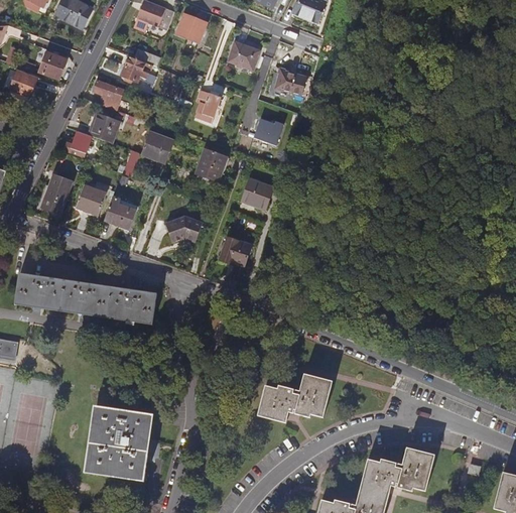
[(24,0),(42,9),(46,0),(24,0)]
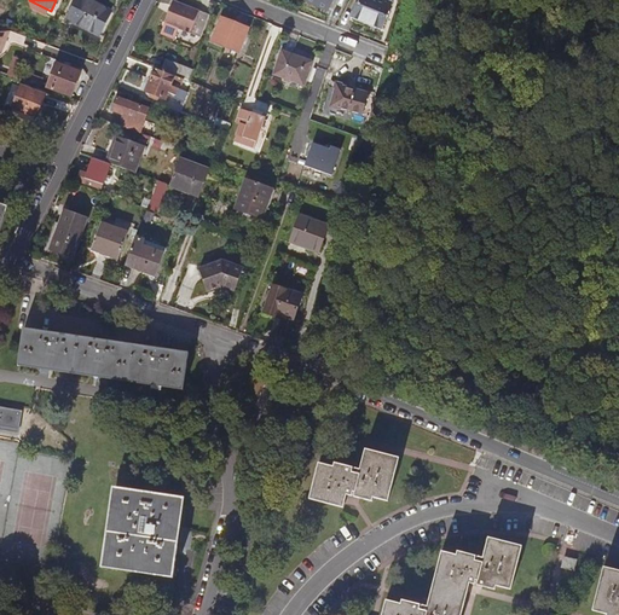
[(114,10),(92,0),(80,0),(70,19),(102,34),(114,10)]
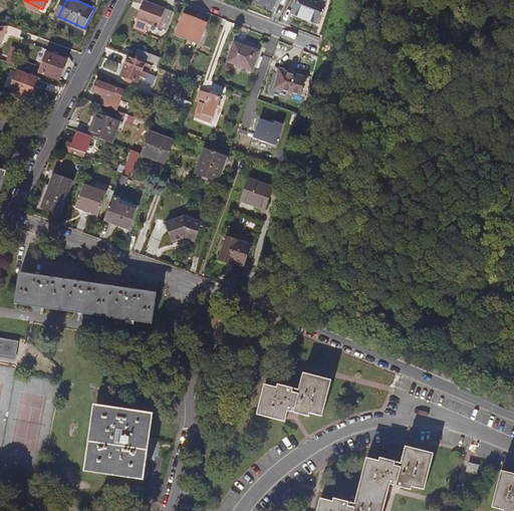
[(174,9),(149,0),(143,0),(137,15),(167,26),(174,9)]
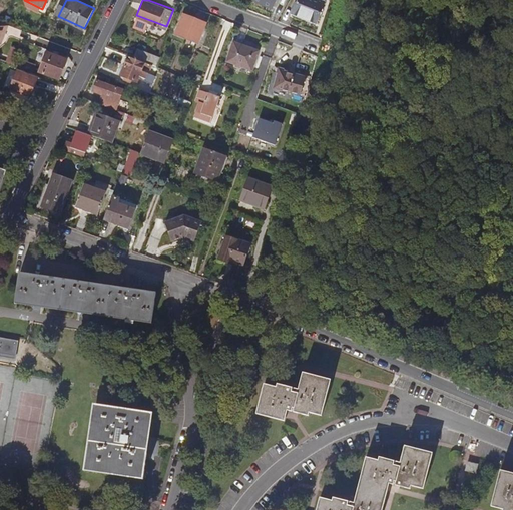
[(330,0),(301,0),(298,10),(322,20),(330,0)]
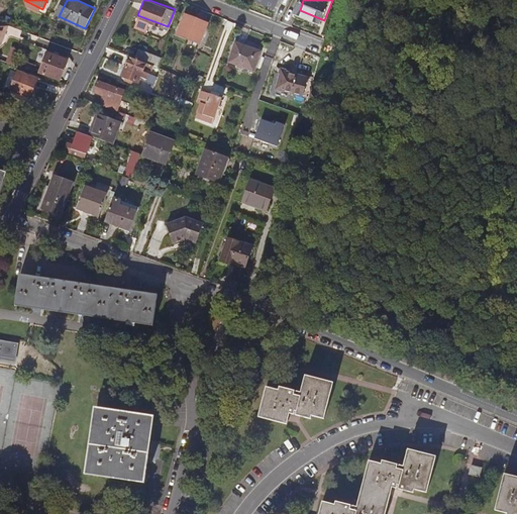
[(208,21),(187,12),(180,32),(201,40),(208,21)]
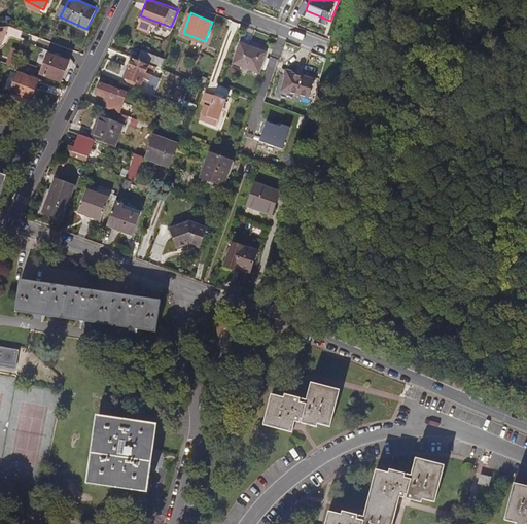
[(2,23),(0,21),(0,38),(3,39),(8,25),(2,23)]
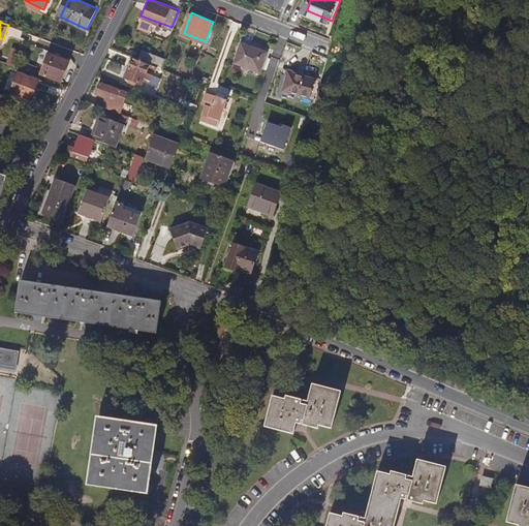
[(269,51),(244,41),(238,61),(261,69),(269,51)]
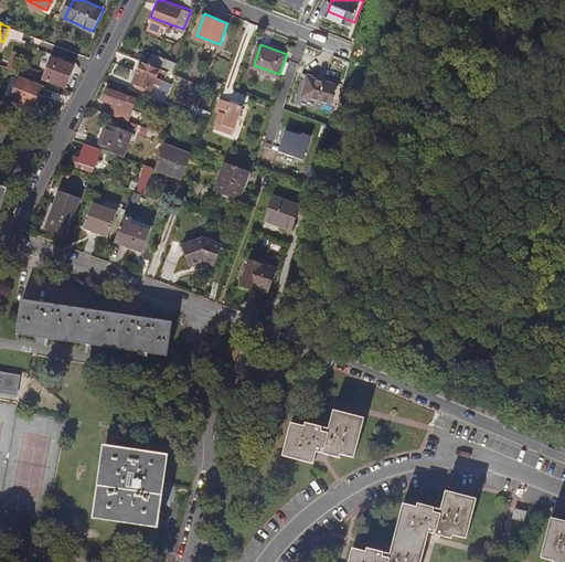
[(150,53),(147,62),(173,72),(177,63),(150,53)]
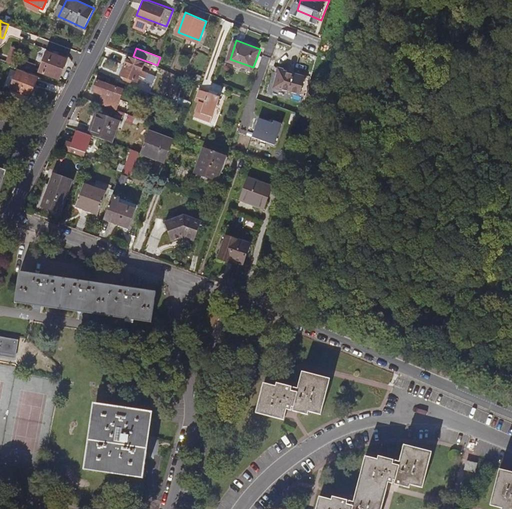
[(66,59),(46,52),(40,70),(60,77),(66,59)]
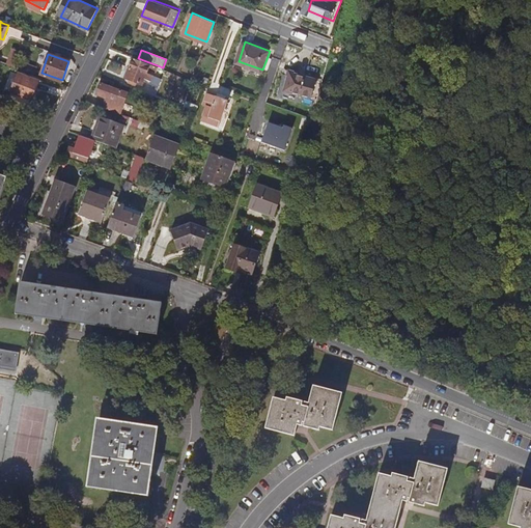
[(128,75),(143,81),(149,64),(135,58),(128,75)]
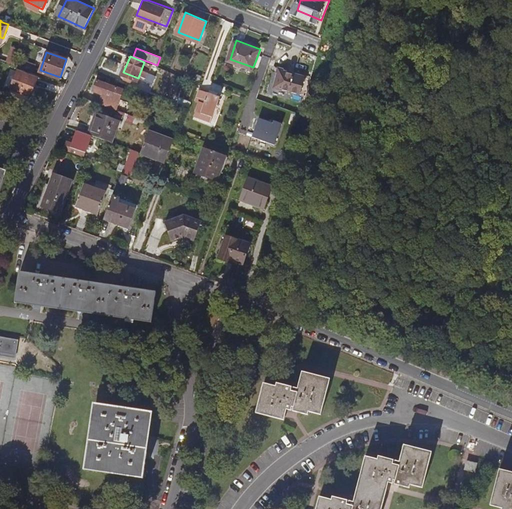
[(23,59),(21,65),(33,69),(35,63),(23,59)]
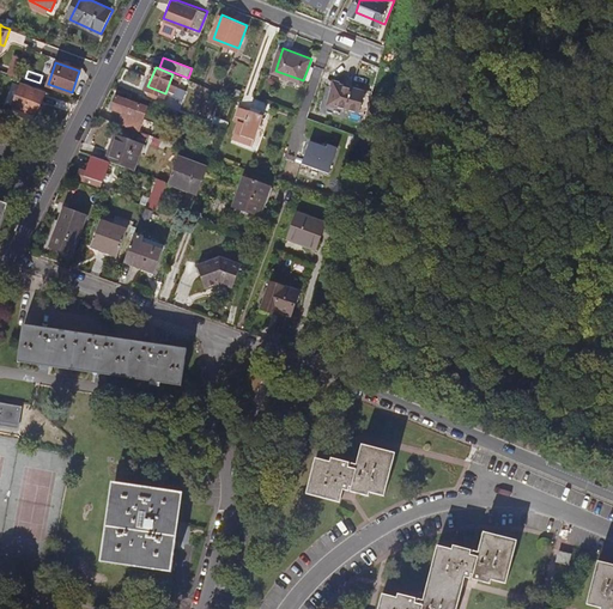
[(368,89),(337,79),(331,101),(360,110),(368,89)]
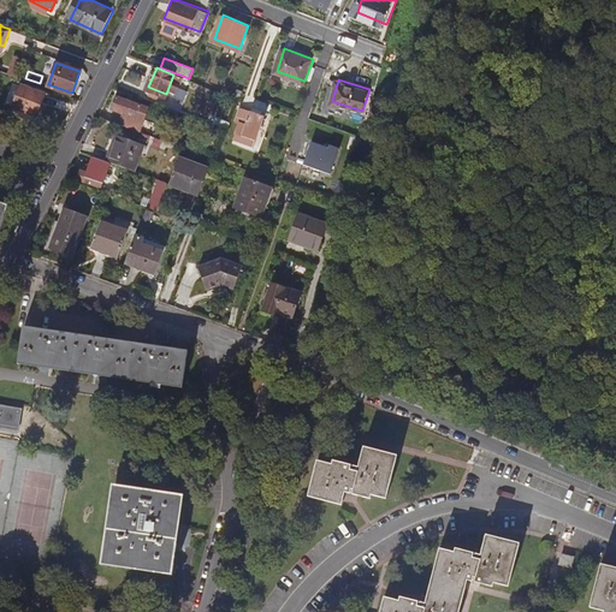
[(42,91),(18,82),(11,104),(34,112),(42,91)]
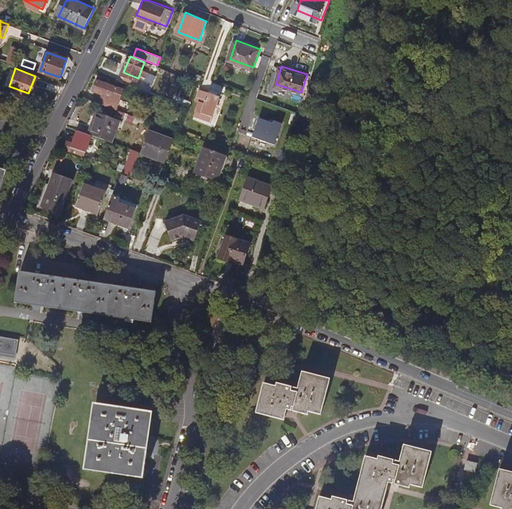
[(102,90),(98,101),(116,107),(123,88),(97,78),(93,87),(102,90)]
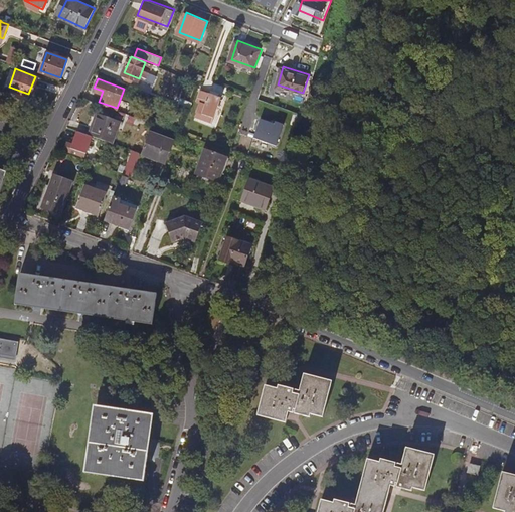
[(221,95),(206,89),(198,109),(213,115),(221,95)]
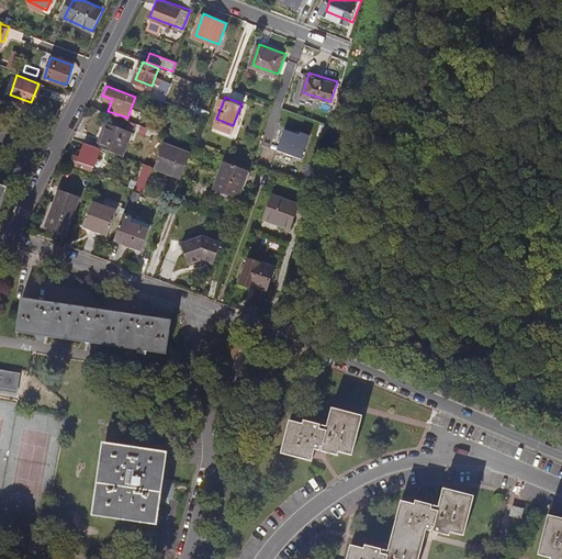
[(105,120),(96,144),(101,146),(122,154),(132,130),(105,120)]
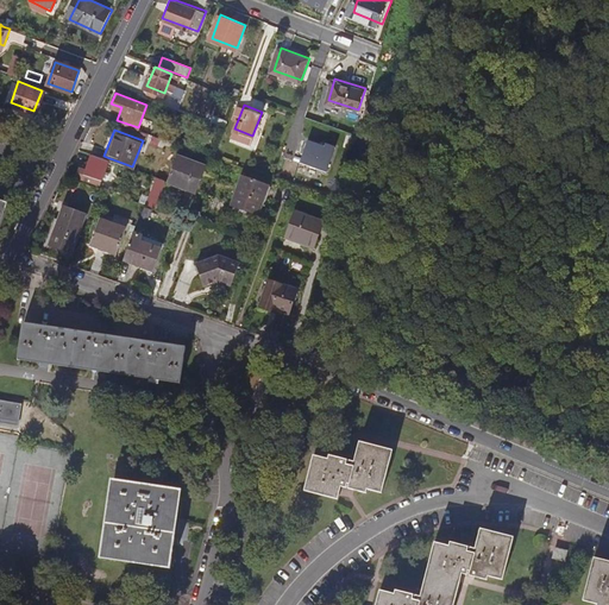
[(302,161),(328,170),(337,145),(327,142),(326,145),(311,139),(302,161)]
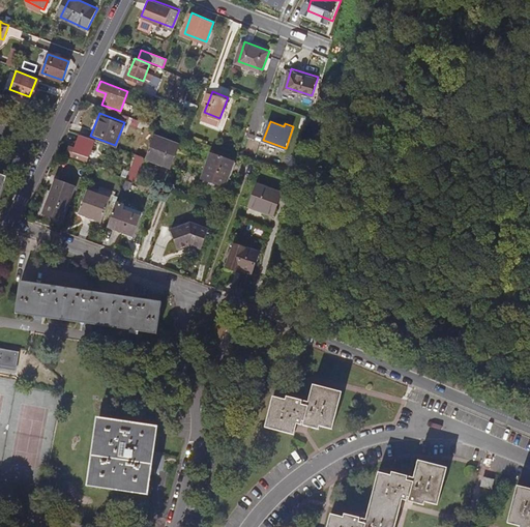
[(87,159),(95,138),(90,136),(82,133),(77,147),(72,146),(69,152),(87,159)]
